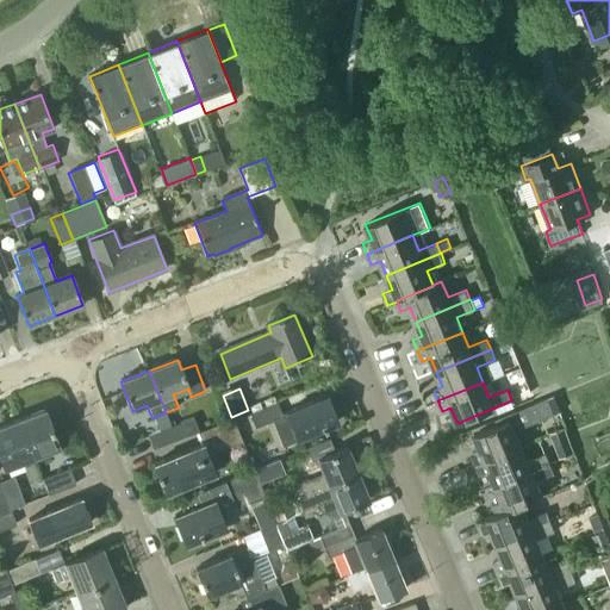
[(282,446),(340,422),(328,396),(287,412),(282,415),(277,402),(249,414),(254,427),(272,419),(282,446)]
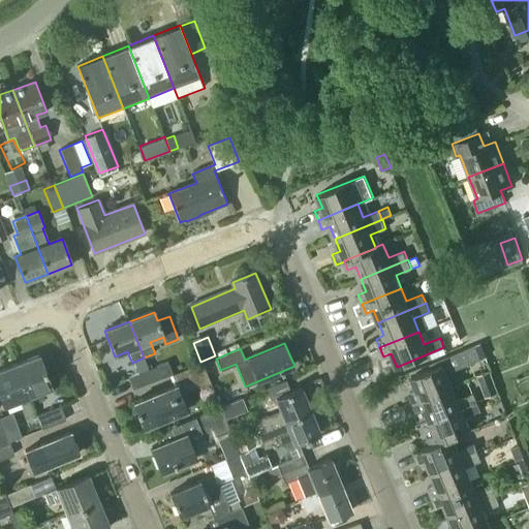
[(409,393),(413,402),(453,385),(446,373),(486,356),(479,343),(430,364),(432,368),(411,376),(416,390),(409,393)]
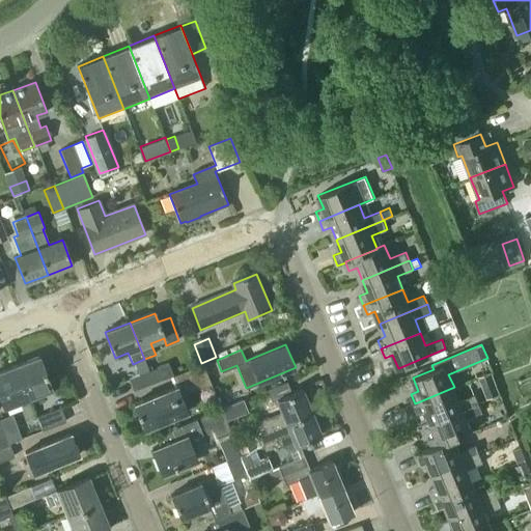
[(38,357),(16,366),(28,399),(52,390),(38,357)]
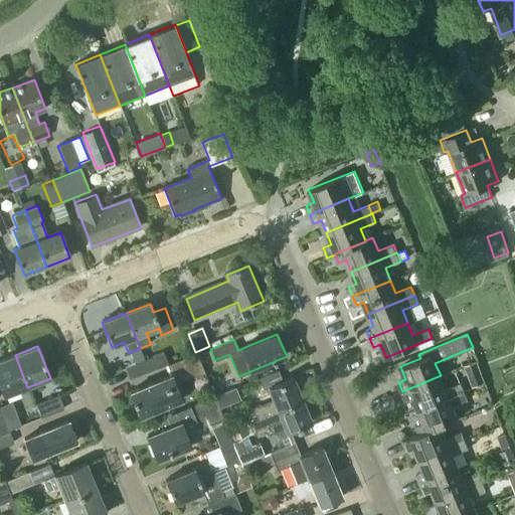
[(167,365),(163,353),(124,368),(129,379),(167,365)]
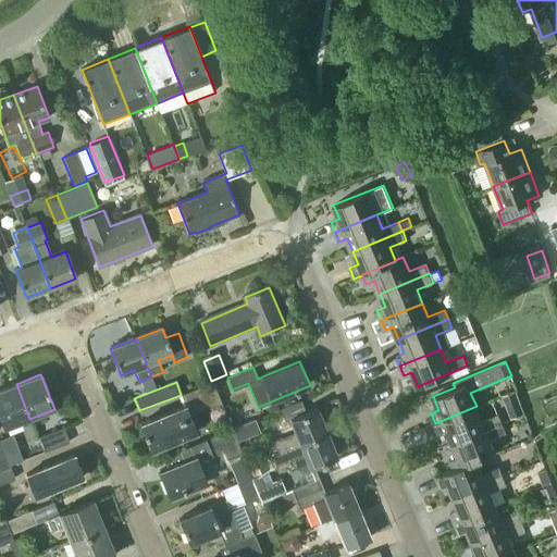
[(197,432),(190,416),(221,404),(212,383),(182,395),(186,406),(141,423),(152,450),(197,432)]
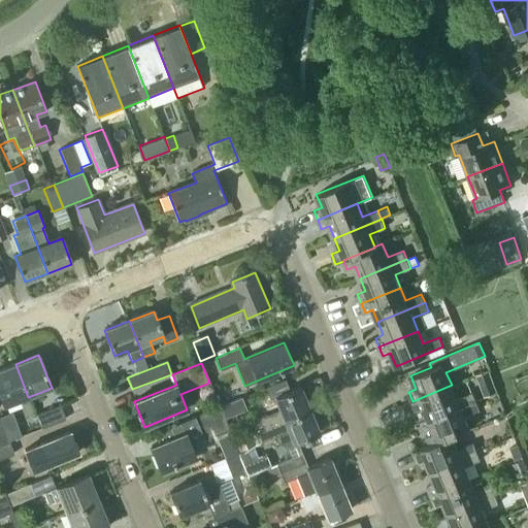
[(0,395),(4,406),(28,397),(15,364),(0,369),(0,395)]
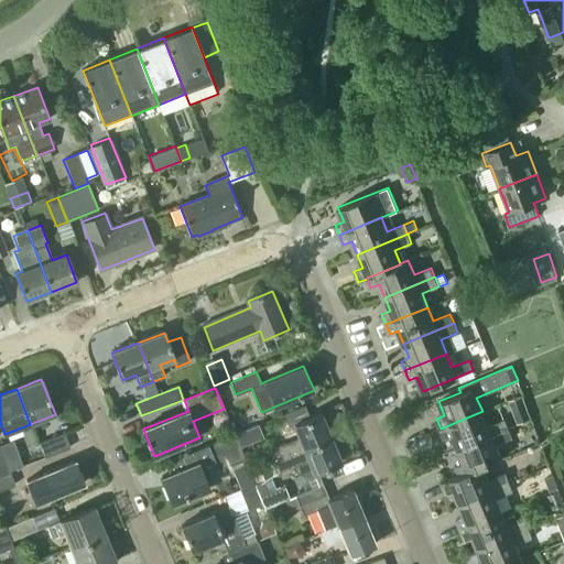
[(458,448),(509,427),(505,418),(488,425),(483,411),(441,429),(444,438),(453,435),(458,448)]
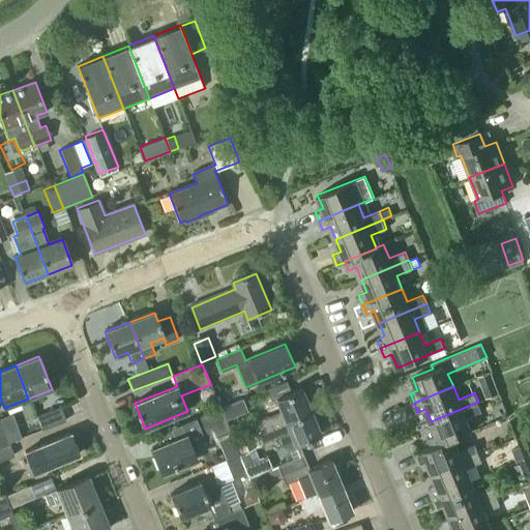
[(253,422),(257,433),(311,410),(301,387),(276,398),(283,414),(271,419),(269,415),(253,422)]
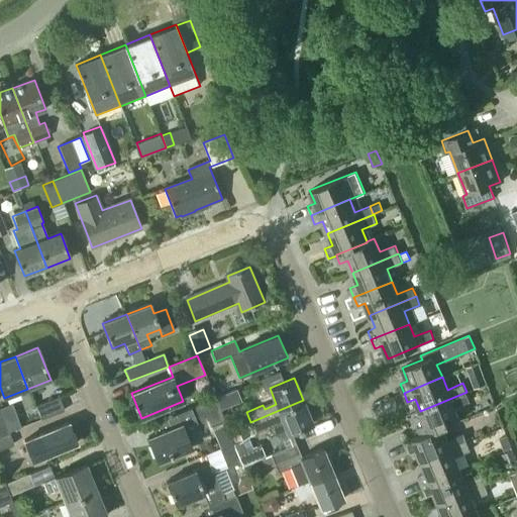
[(236,389),(215,398),(220,410),(241,401),(236,389)]
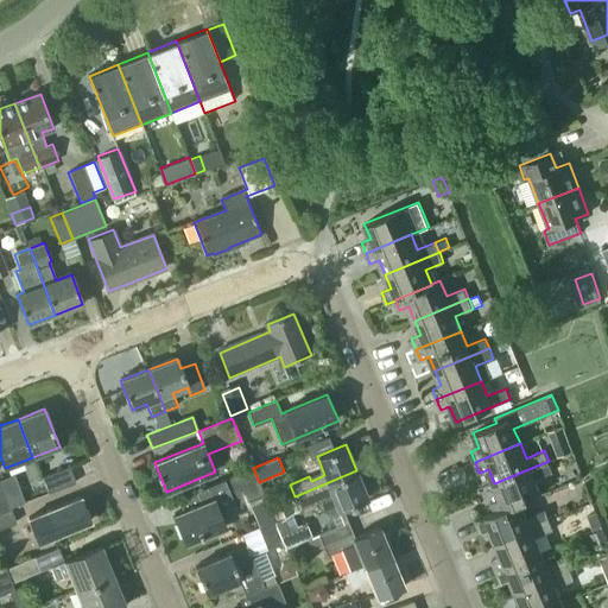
[(491,501),(495,511),(495,512),(520,501),(520,502),(540,494),(534,479),(552,472),(549,461),(494,483),(500,498),(491,501)]
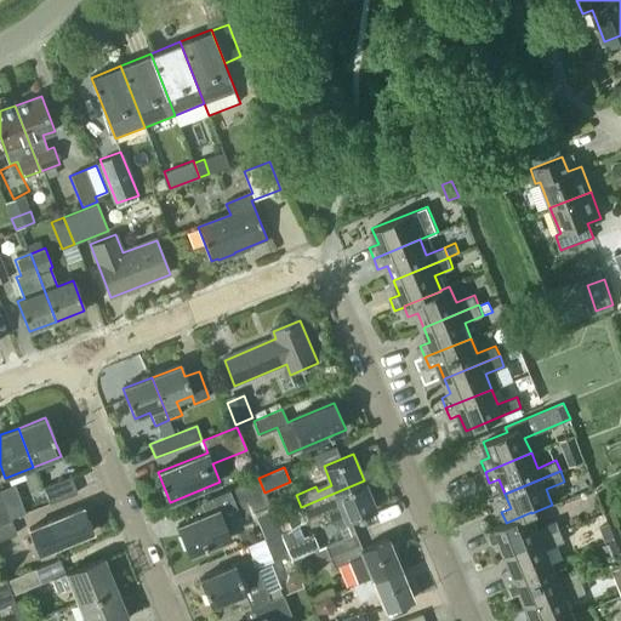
[(69,477),(41,488),(47,503),(75,493),(69,477)]
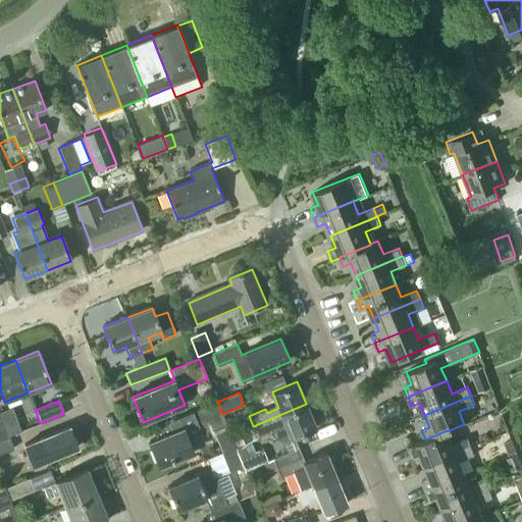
[(202,435),(226,425),(216,402),(192,412),(202,435)]
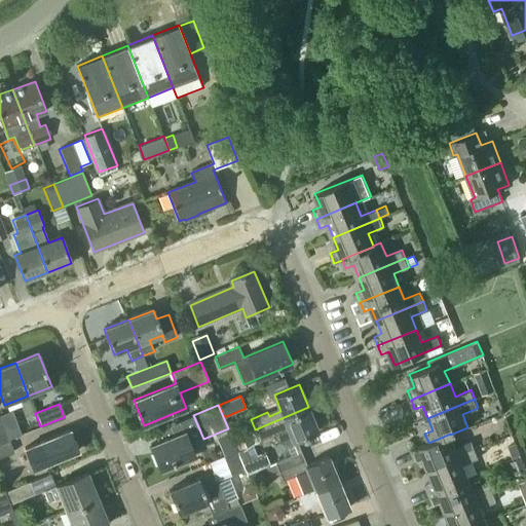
[(308,407),(255,429),(260,440),(274,435),(276,441),(285,444),(293,441),(318,430),(308,407)]
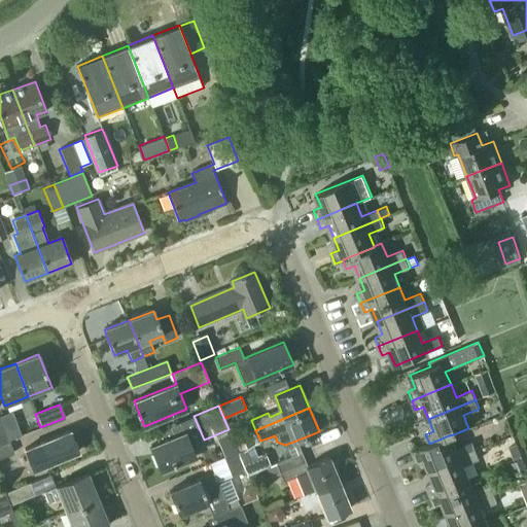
[(11,412),(0,415),(0,421),(7,441),(21,435),(11,412)]
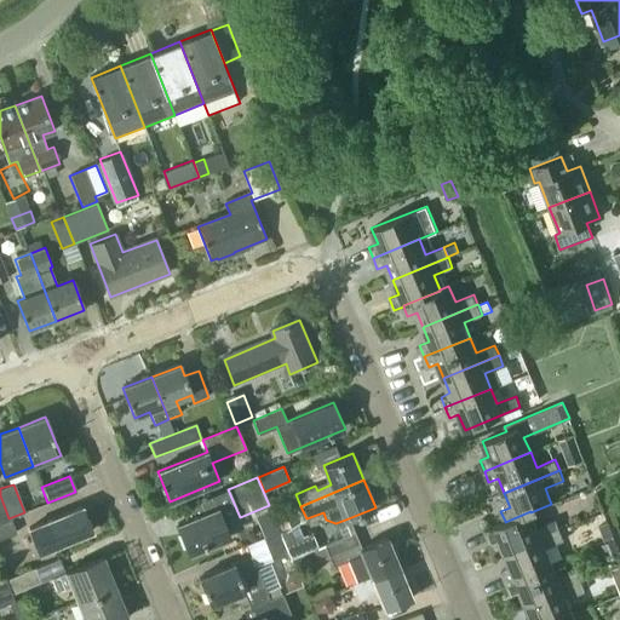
[(84,507),(29,530),(40,554),(93,532),(84,507)]
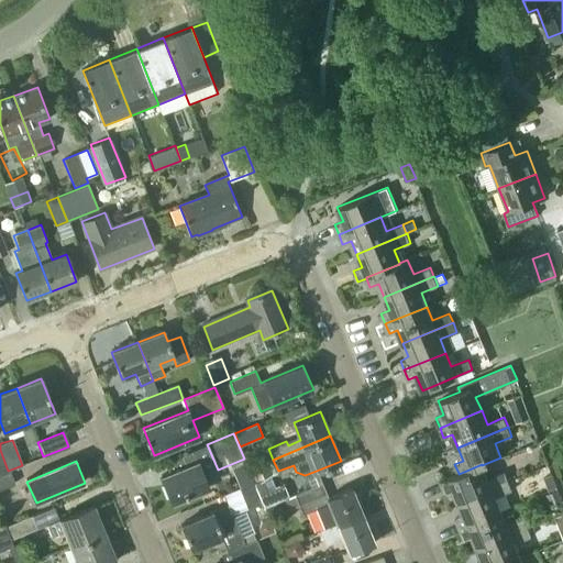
[(172,503),(209,487),(198,461),(161,476),(172,503)]
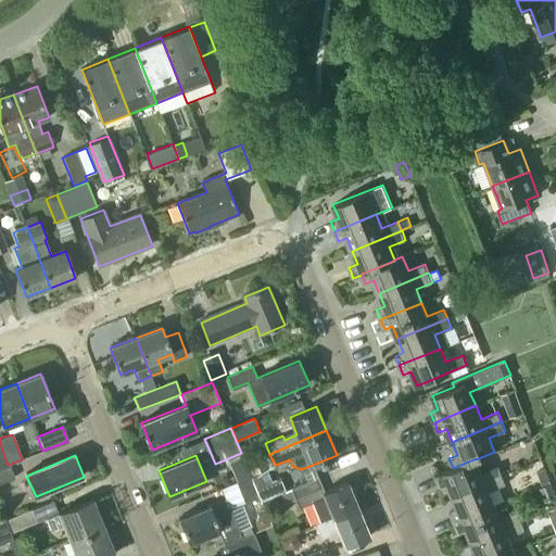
[(268,455),(248,464),(252,476),(269,468),(268,467),(273,466),(268,455)]
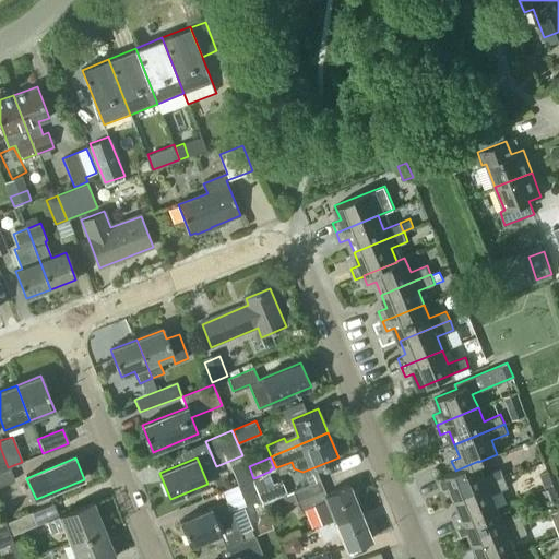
[(454,498),(504,477),(501,467),(484,475),(478,462),(478,461),(455,471),(455,470),(437,477),(441,488),(449,485),(454,498)]
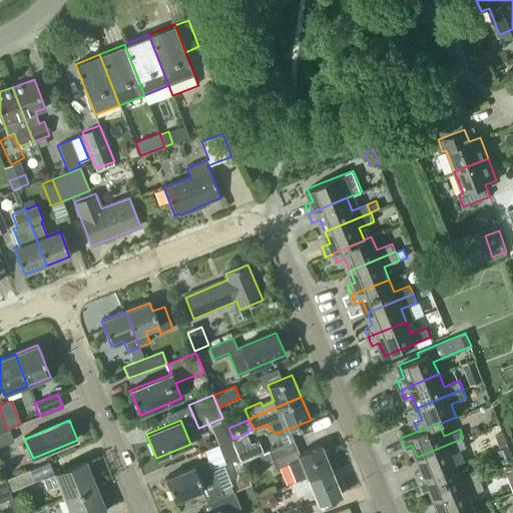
[(8,429),(0,432),(0,445),(13,441),(8,429)]
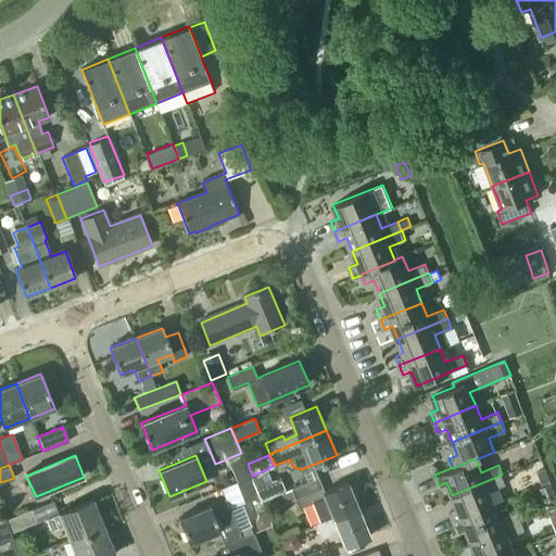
[(550,481),(545,468),(538,471),(542,484),(550,481)]
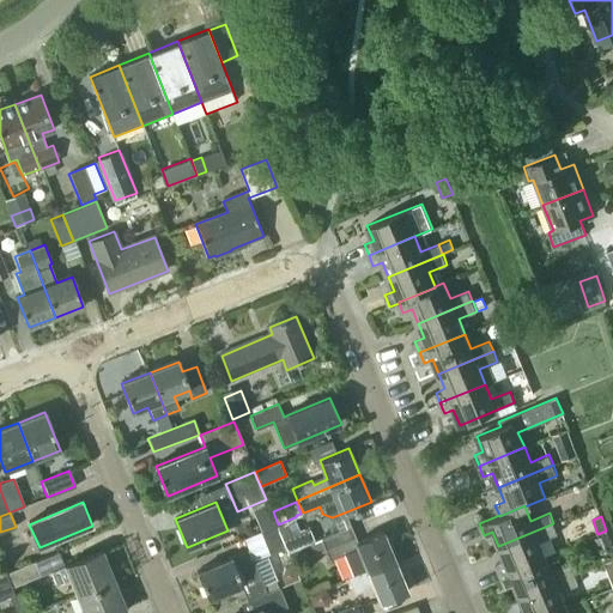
[(275,522),(260,530),(273,560),(290,552),(275,522)]
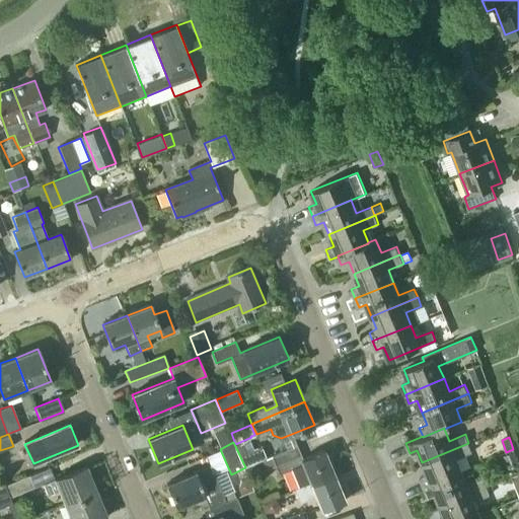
[(420,477),(424,487),(462,470),(457,458),(472,452),(468,443),(422,462),(428,474),(420,477)]
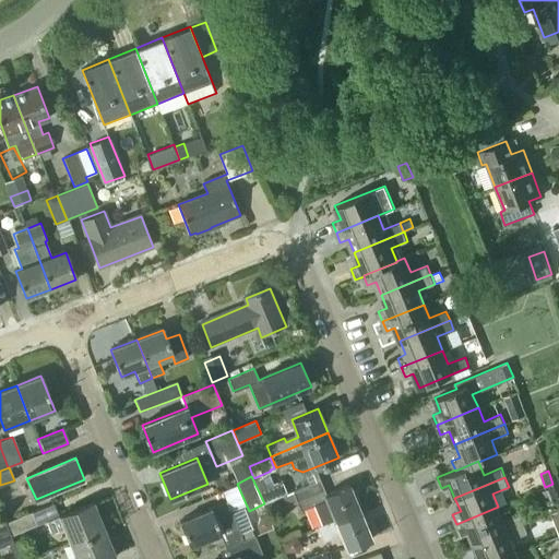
[(314,504),(322,524),(334,519),(335,522),(363,511),(351,483),(325,494),(320,479),(293,491),(300,511),(314,504)]
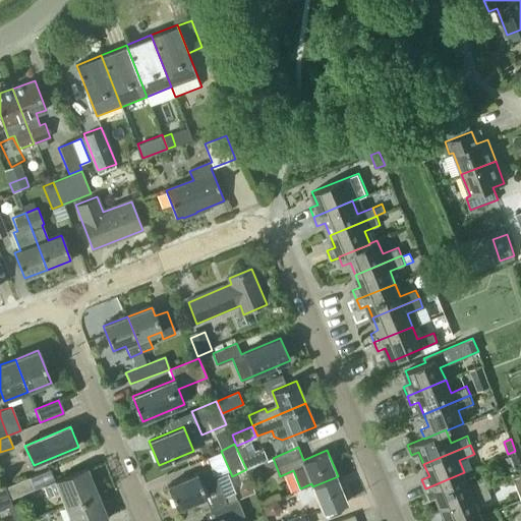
[(262,448),(241,457),(246,469),(267,460),(262,448)]
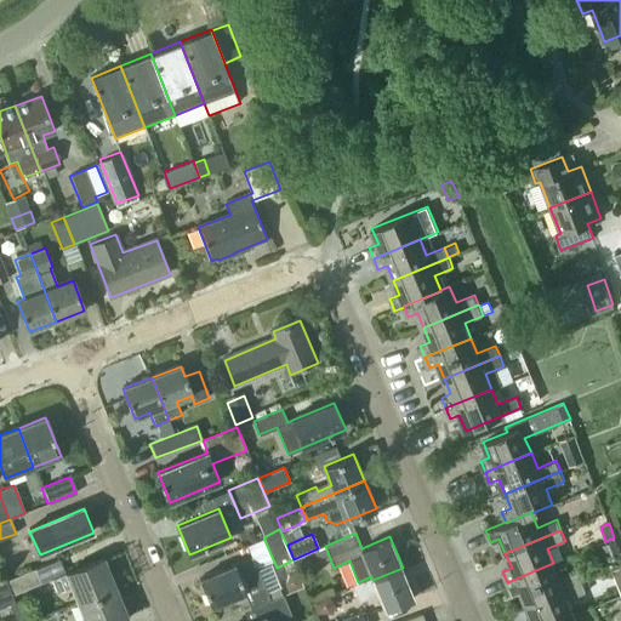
[(620,556),(620,554),(616,541),(603,546),(609,560),(620,556)]
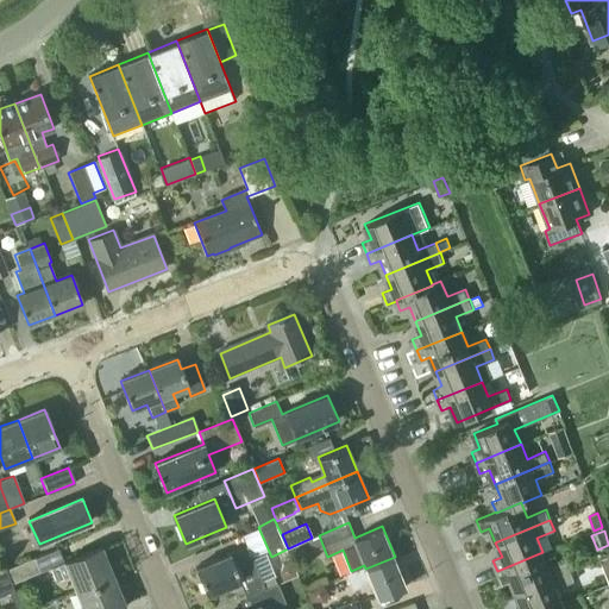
[(313,552),(324,548),(319,537),(294,546),(297,553),(311,547),(313,552)]
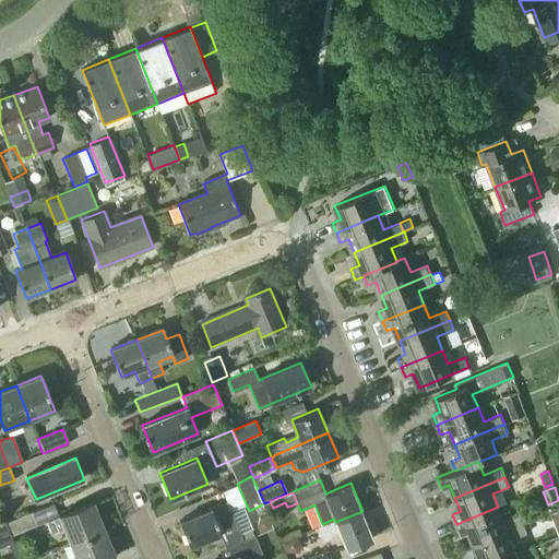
[(64,530),(70,544),(105,530),(94,502),(46,523),(51,535),(64,530)]
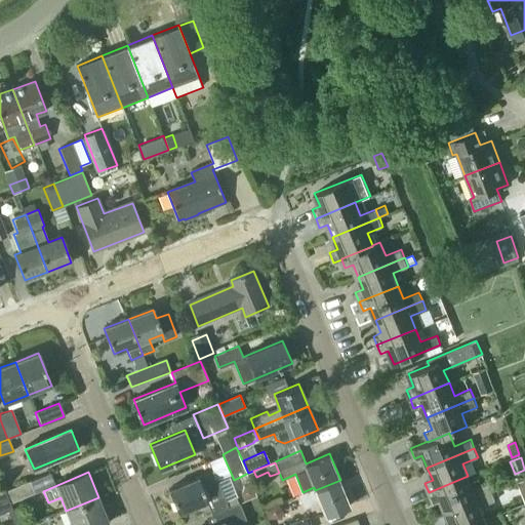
[(5,490),(10,502),(54,485),(49,473),(5,490)]
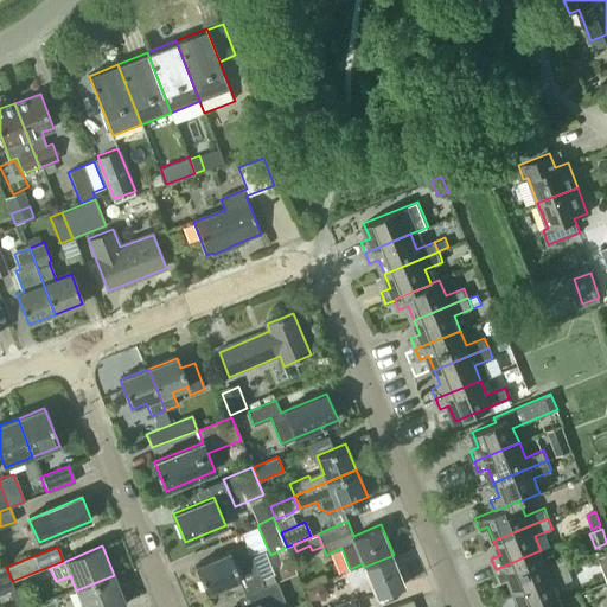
[(206,594),(241,580),(247,592),(263,586),(261,579),(247,547),(229,554),(229,553),(196,566),(206,594)]
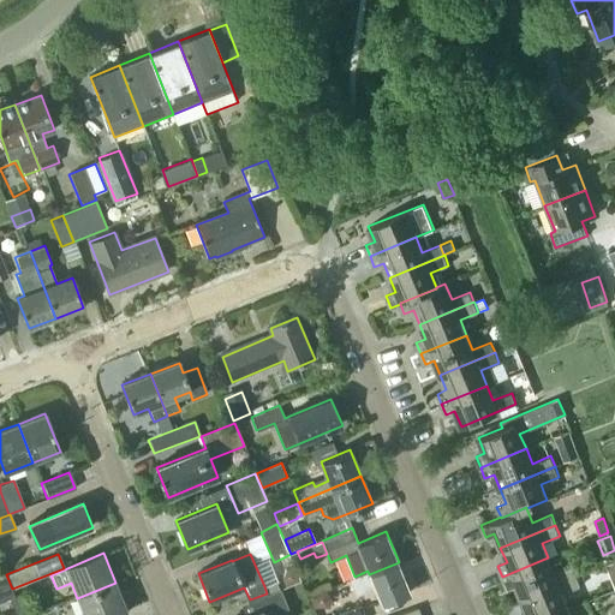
[(521,598),(577,575),(572,566),(554,573),(548,557),(502,577),(506,587),(515,584),(521,598)]
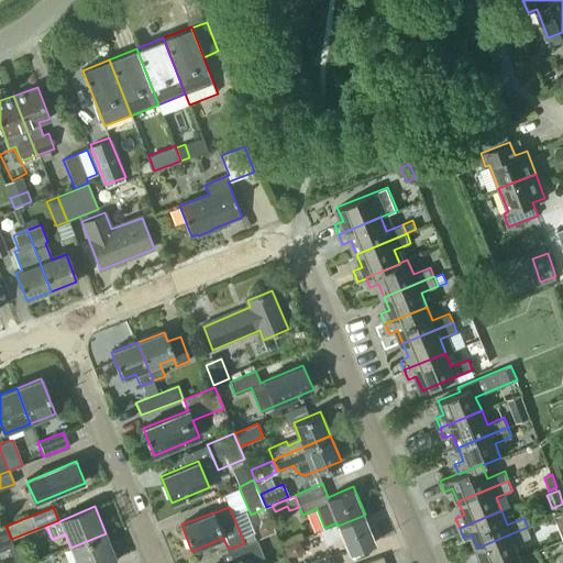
[(320,530),(324,540),(327,547),(344,540),(350,552),(376,541),(365,515),(338,526),(337,522),(324,528),(320,530)]
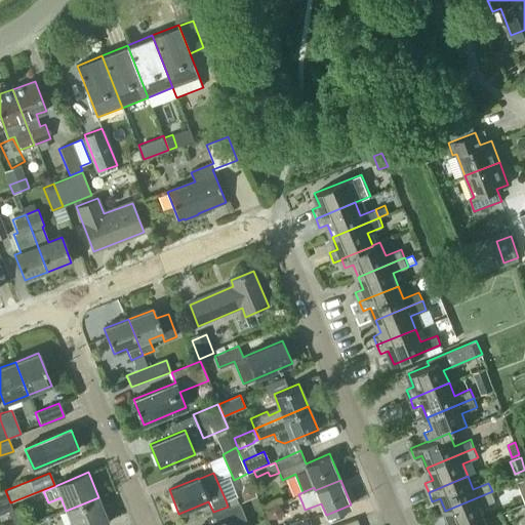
[(244,499),(255,494),(250,484),(243,486),(241,493),(244,499)]
